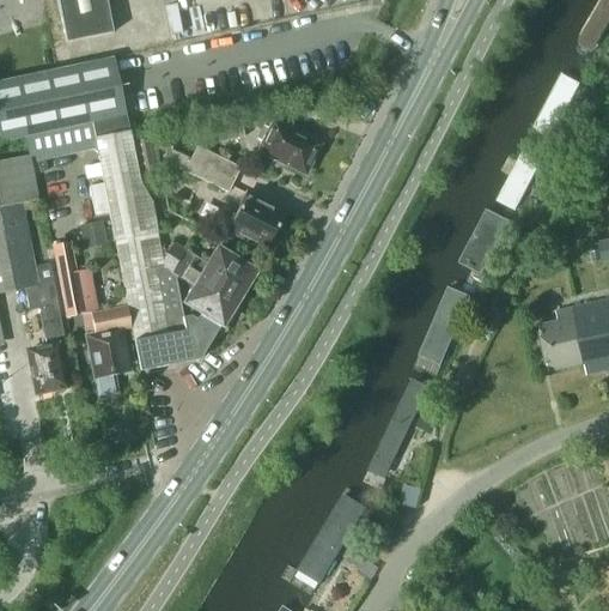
[(60,0),(69,41),(116,31),(109,0),(60,0)]
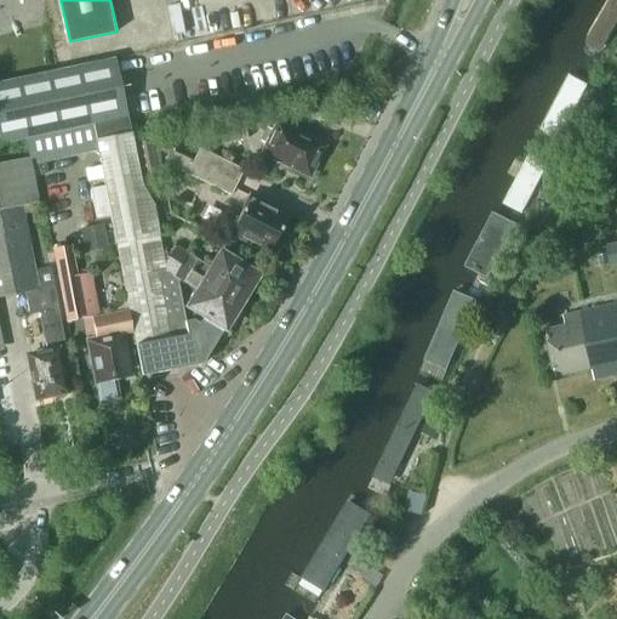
[(611,0),(588,39),(605,50),(616,29),(616,0),(611,0)]
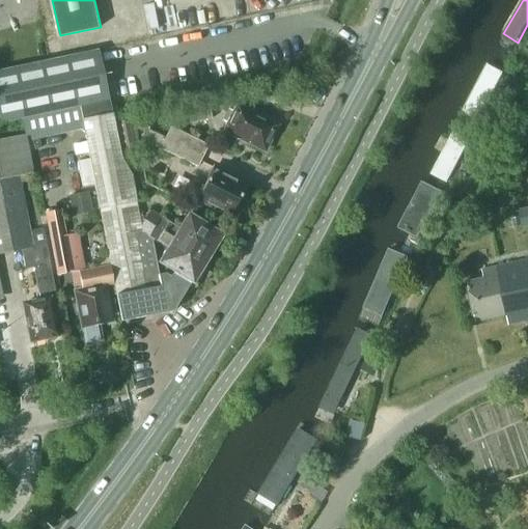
[(174,309),(179,301),(191,281),(192,282),(206,260),(142,223),(138,201),(133,173),(121,154),(121,152),(115,122),(113,111),(113,112),(110,98),(99,47),(0,68),(0,116),(7,120),(81,104),(83,117),(111,262),(115,284),(122,318),(174,309)]
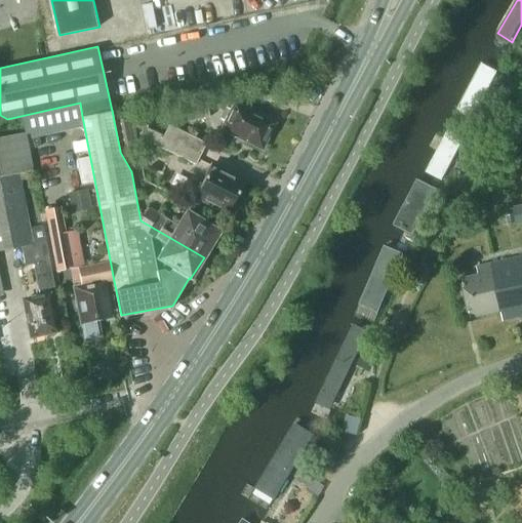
[(485,65),(460,114),(475,121),(500,73),(485,65)]
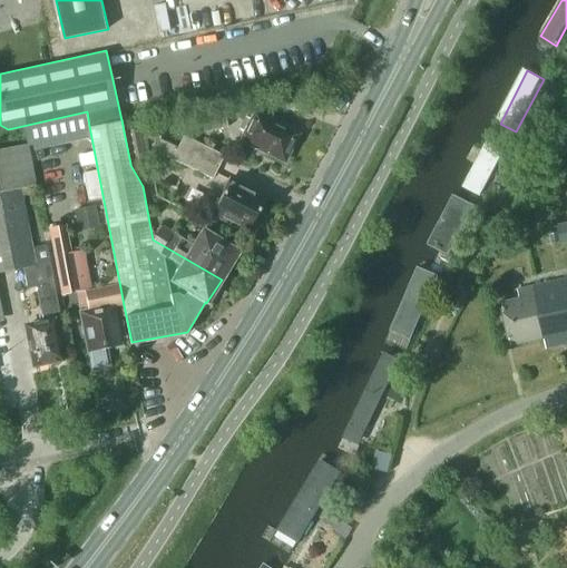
[(286,163),(302,131),(255,108),(240,138),(286,163)]
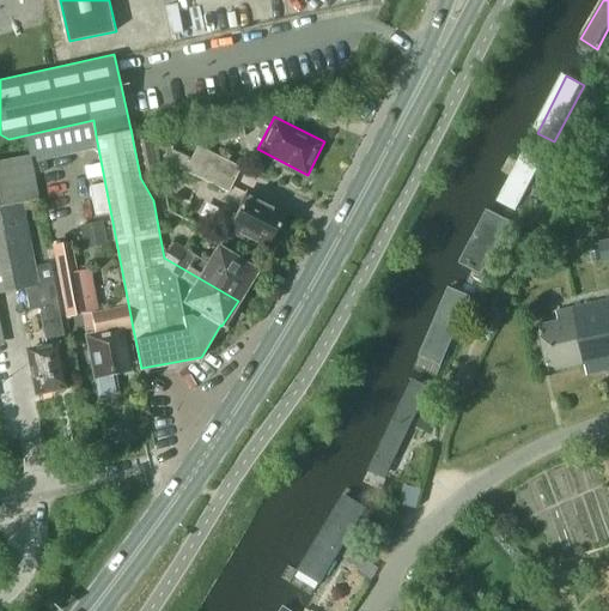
[(244,118),(212,123),(214,141),(248,134),(244,118)]
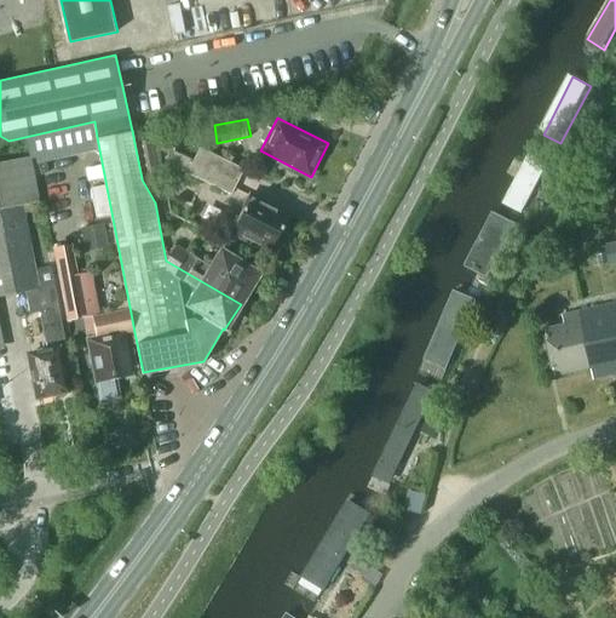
[(93,122),(29,137),(34,158),(38,156),(39,161),(98,149),(93,122)]
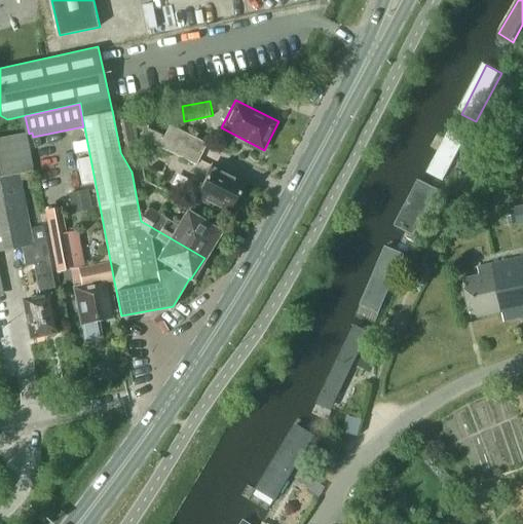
[(136,112),(137,115),(137,119),(138,126),(145,125),(145,124),(152,123),(151,111),(136,112)]
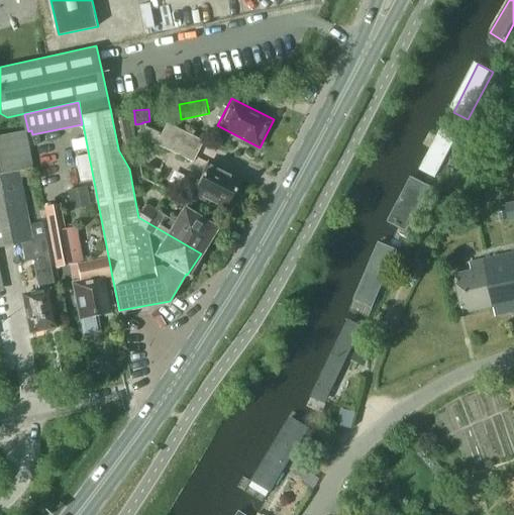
[(136,145),(131,115),(112,119),(118,148),(136,145)]
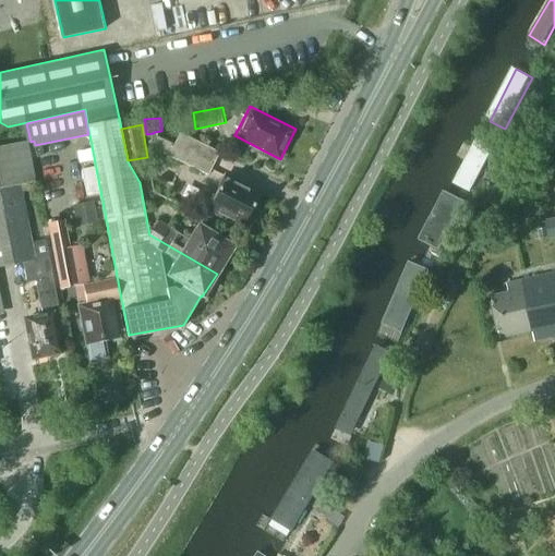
[(177,142),(158,134),(153,146),(210,173),(221,149),(181,131),(177,142)]
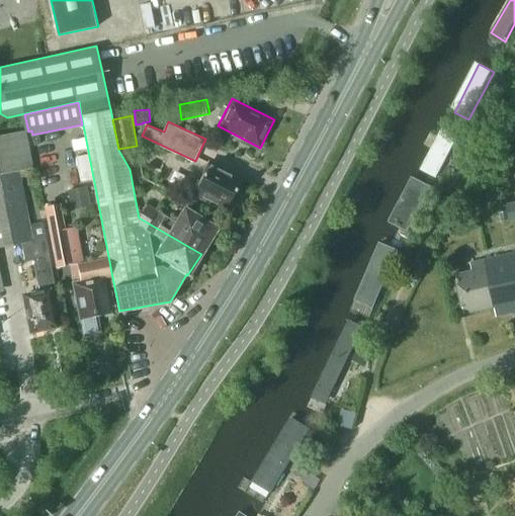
[(447,127),(426,175),(439,181),(460,134),(447,127)]
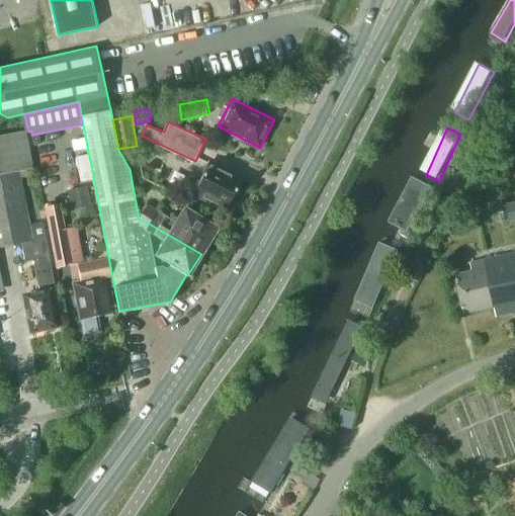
[(38,289),(23,292),(31,331),(60,325),(52,286),(50,287),(49,283),(55,282),(46,237),(45,237),(41,221),(30,223),(20,171),(33,168),(27,132),(25,132),(25,130),(0,134),(0,246),(21,242),(25,260),(33,259),(38,289)]
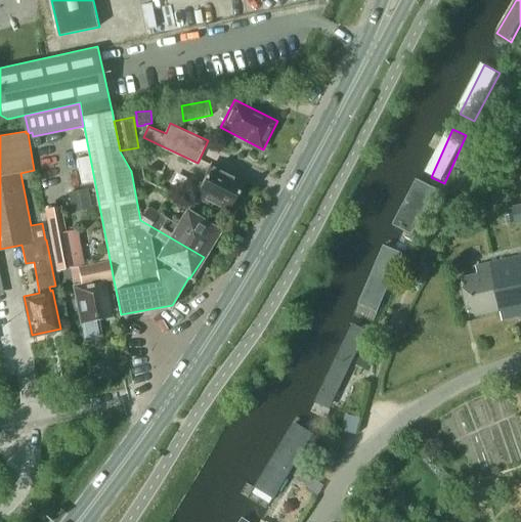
[(84,182),(93,180),(89,156),(79,158),(84,182)]
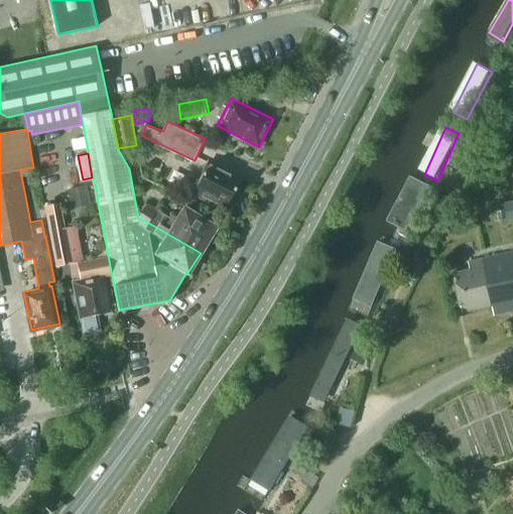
[(225,210),(242,176),(208,158),(191,194),(225,210)]
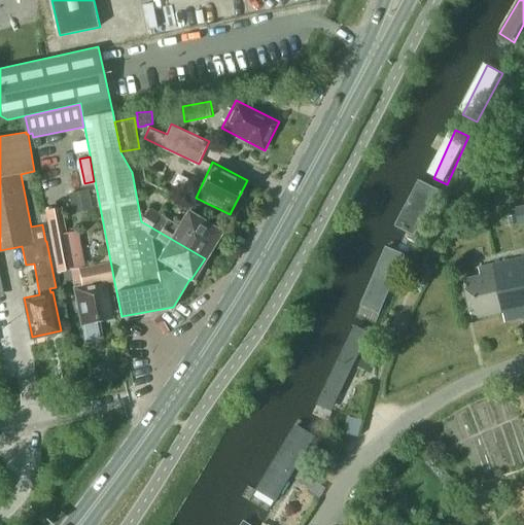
[(425,180),(402,224),(419,234),(442,188),(425,180)]
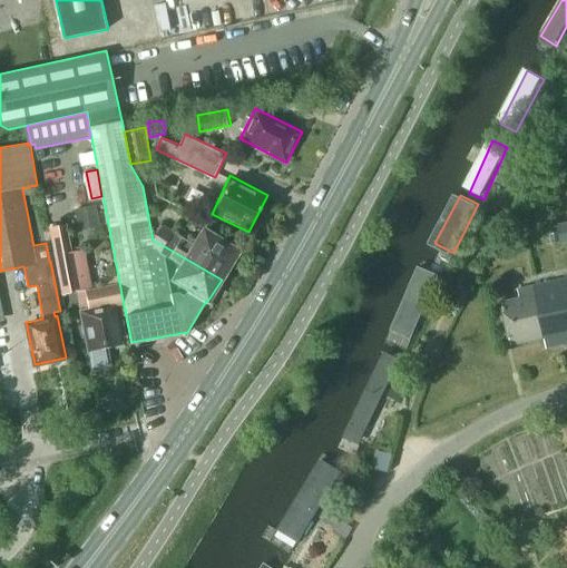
[(101,225),(97,204),(77,207),(80,229),(101,225)]
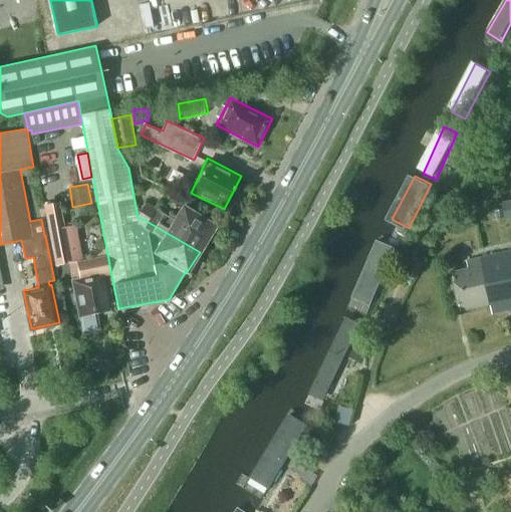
[(78,260),(84,258),(77,223),(66,226),(61,201),(46,204),(57,264),(78,260)]
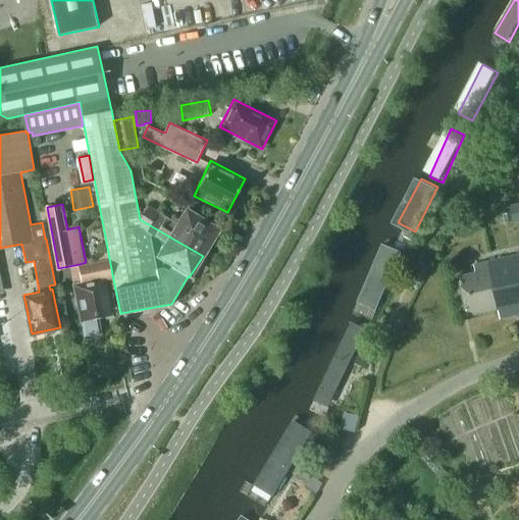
[(140,219),(203,256),(220,227),(186,206),(175,222),(165,216),(165,215),(149,204),(140,219)]
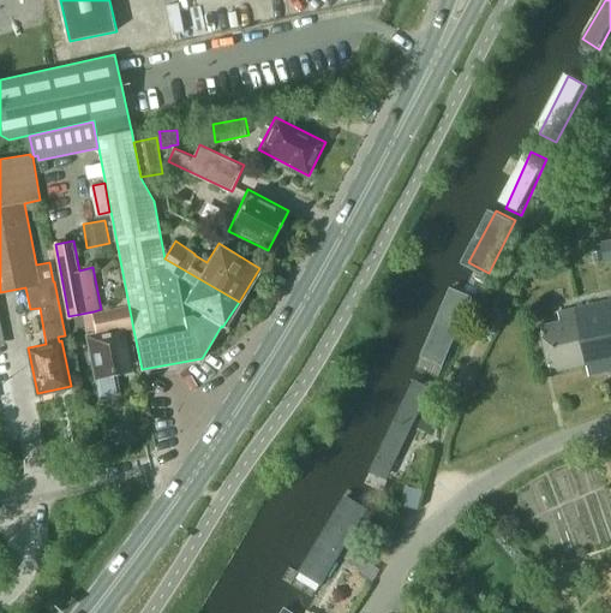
[(457,281),(424,361),(447,370),(480,291),(457,281)]
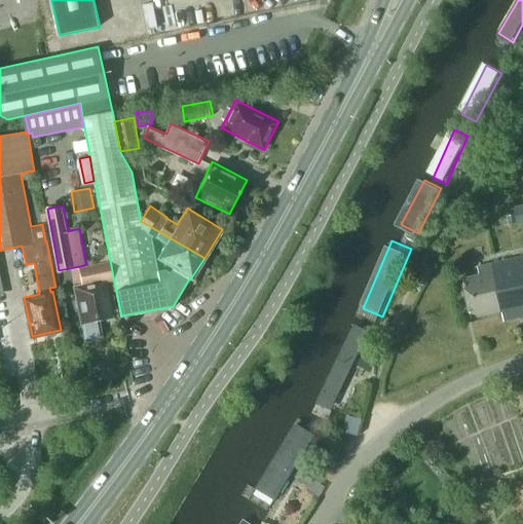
[(506,319),(522,315),(522,256),(480,265),(481,273),(465,277),(474,316),(503,310),(506,319)]
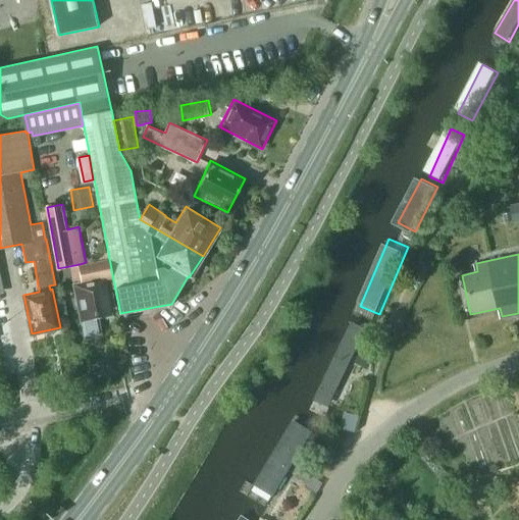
[(113,279),(109,258),(86,262),(80,264),(84,280),(75,282),(86,338),(102,334),(99,320),(112,317),(105,281),(113,279)]
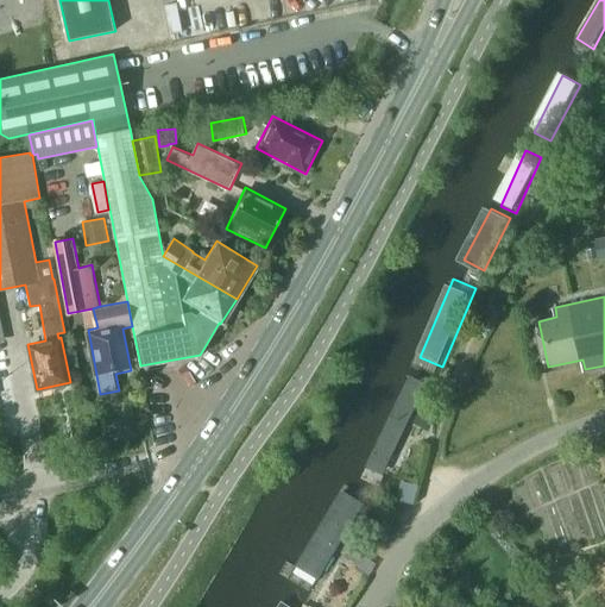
[(497,327),(505,308),(493,304),(486,323),(497,327)]
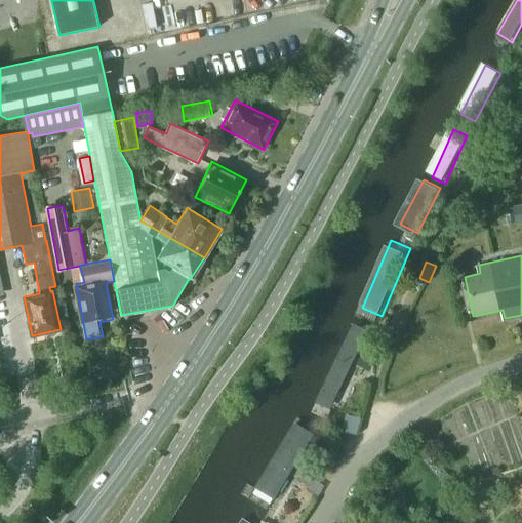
[(357,322),(317,401),(332,409),(372,329),(357,322)]
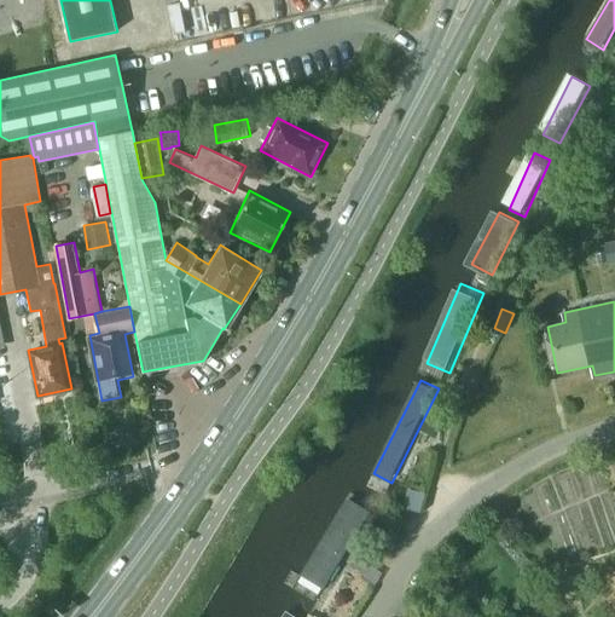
[(433,414),(424,430),(437,437),(446,420),(433,414)]
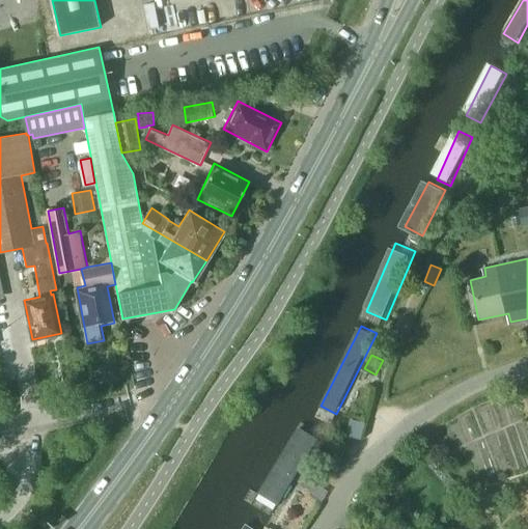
[(321,437),(300,424),(253,503),(274,516),(321,437)]
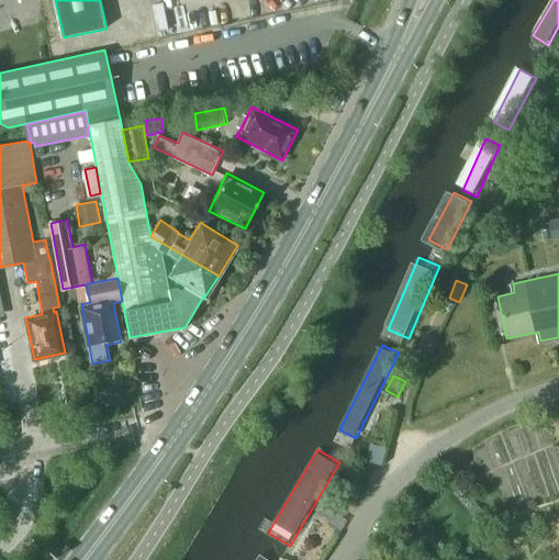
[(336,480),(351,493),(358,484),(344,471),(336,480)]
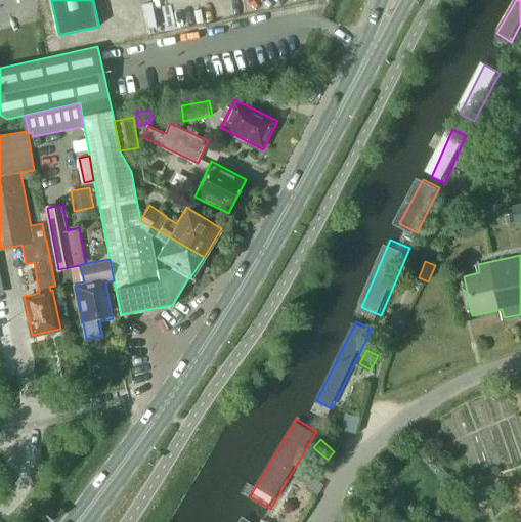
[(315,476),(306,470),(299,477),(309,485),(315,476)]
